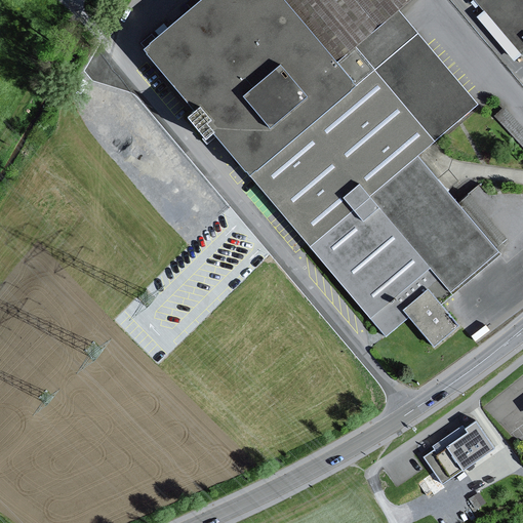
[(211,131),(308,245),(414,156),(477,103),(399,10),(335,64),(282,0),(195,0),(139,47),(192,109),(185,115),(204,138),(207,135),(211,131)]
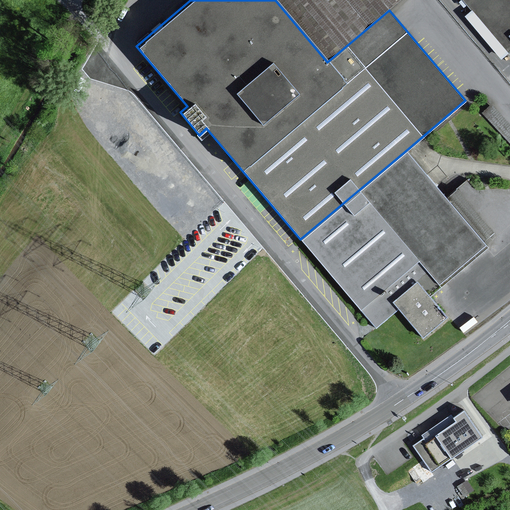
[(275,0),(327,62),(389,10),(401,0),(275,0)]
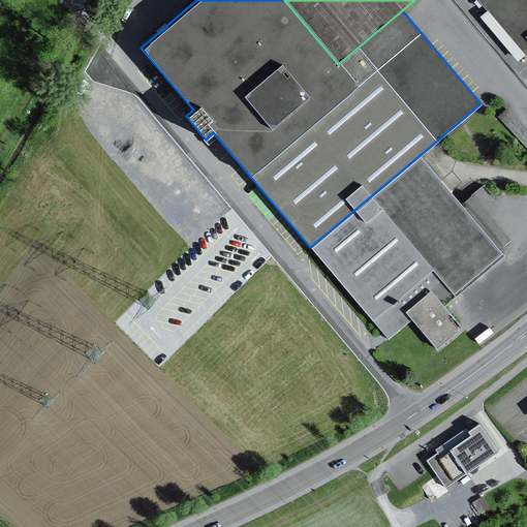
[(526,0),(474,0),(485,12),(477,19),(516,64),(526,54),(526,0)]
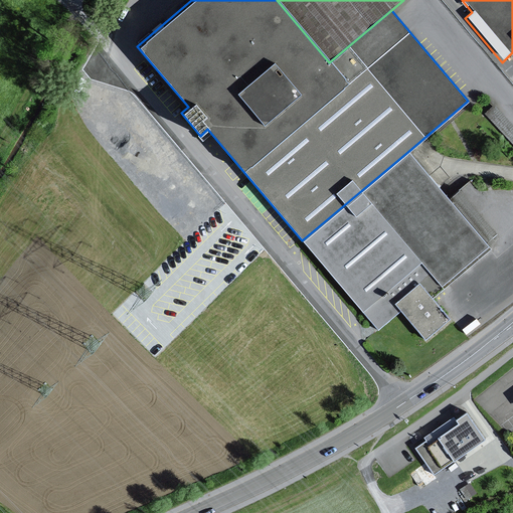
[(406,153),(302,240),(377,332),(400,313),(425,343),(452,322),(429,296),(486,248),(485,246),(447,201),(406,153)]
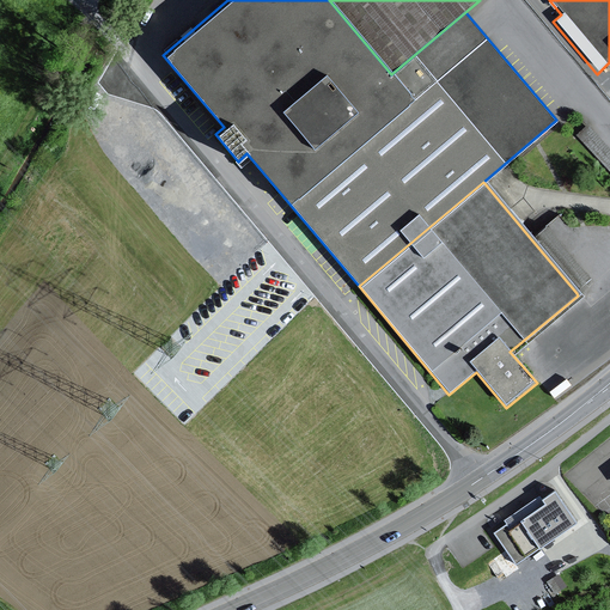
[(546,227),(531,239),(577,293),(590,281),(546,227)]
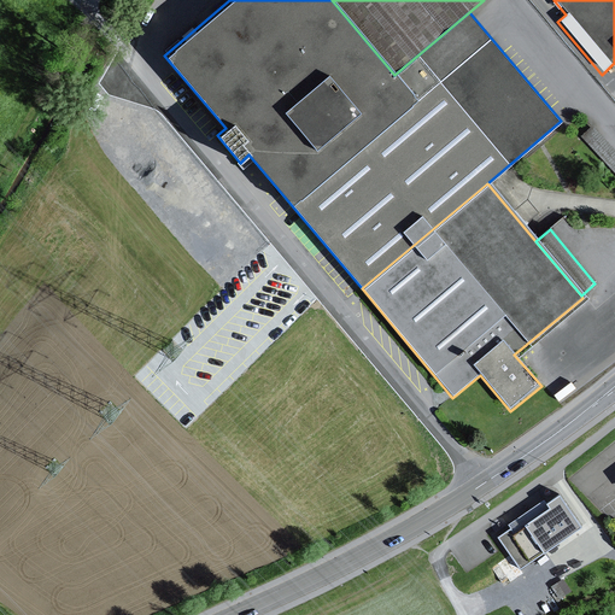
[(557,497),(544,505),(542,502),(505,526),(509,531),(497,539),(519,570),(579,527),(557,497)]
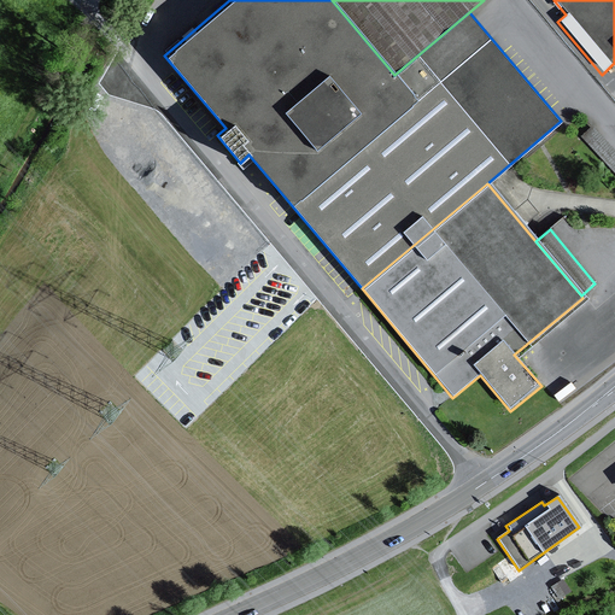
[(508,558),(496,567),(508,584),(520,575),(508,558)]
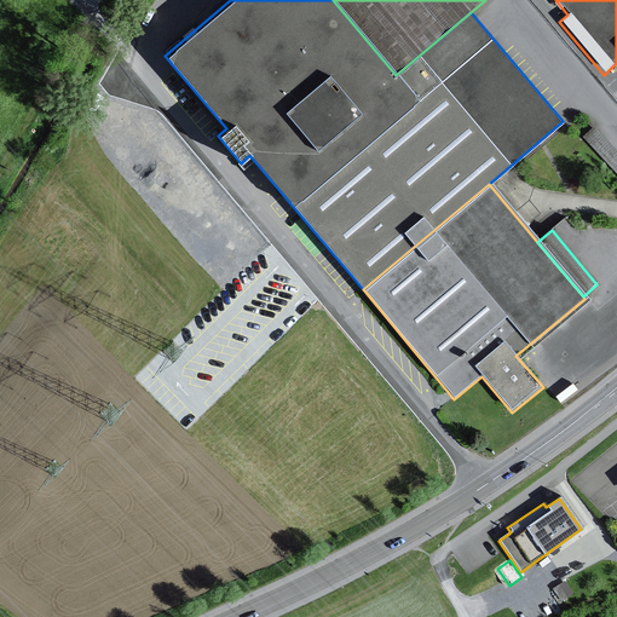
[(564,583),(552,592),(560,604),(572,597),(564,583)]
